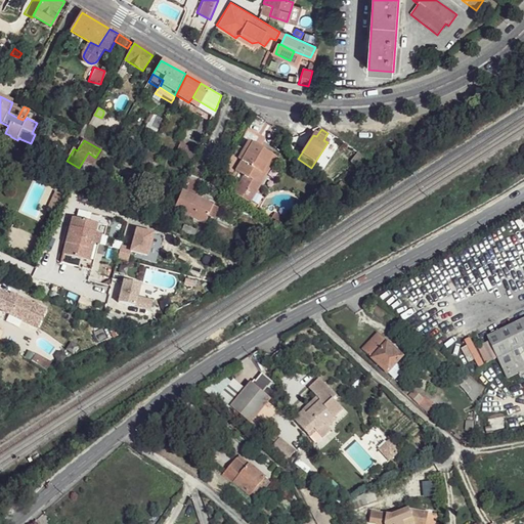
[(239,176),(230,192),(246,202),(257,186),(251,183),(257,173),(259,175),(270,157),(248,142),(235,159),(238,161),(232,171),(239,176)]
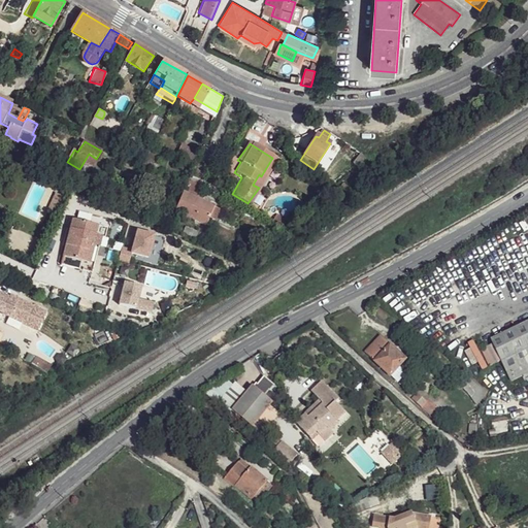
[(150,154),(151,150),(139,144),(137,147),(150,154)]
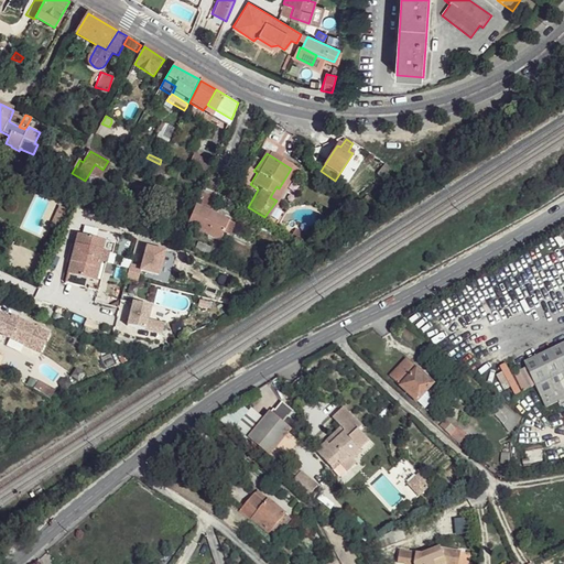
[(164,162),(161,160),(160,164),(153,176),(160,179),(164,172),(160,170),(164,162)]
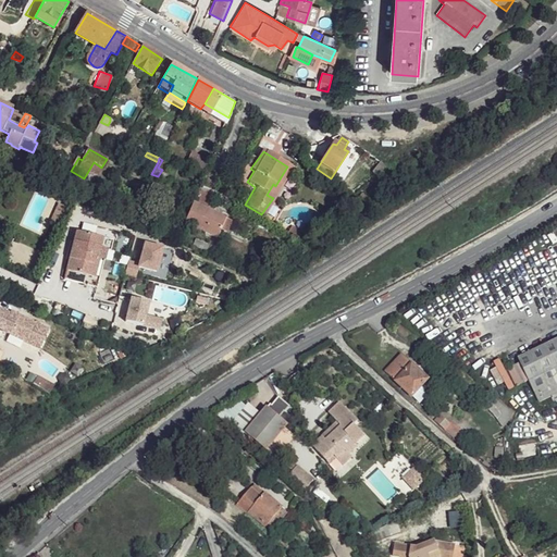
[(292,169),(287,166),(275,186),(273,184),(267,195),(273,198),(292,169)]
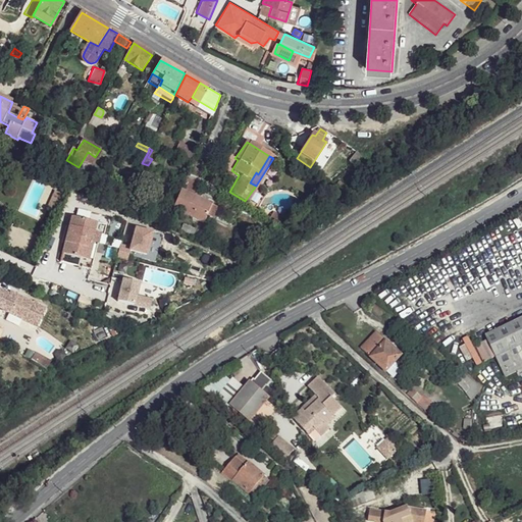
[(209,166),(193,160),(187,175),(196,179),(198,175),(204,178),(209,166)]
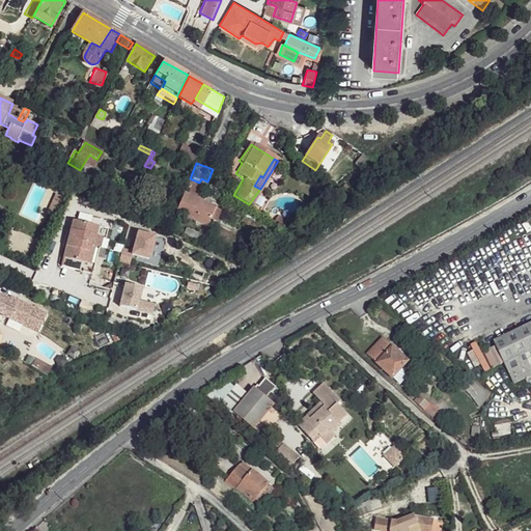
[(214,208),(183,194),(175,213),(186,218),(187,218),(205,226),(214,208)]
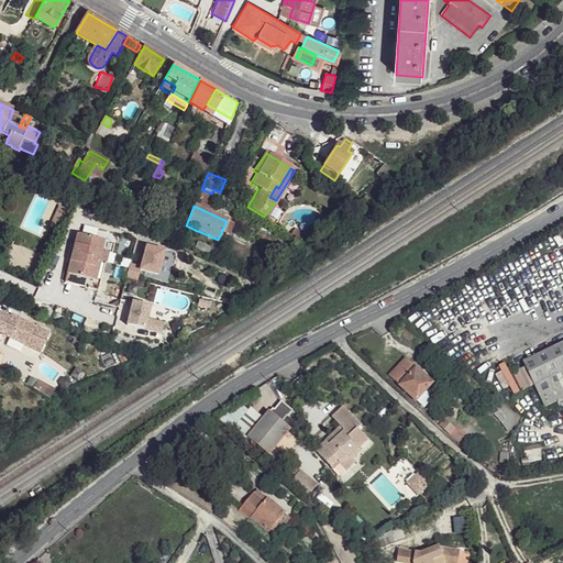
[(64,211),(54,207),(46,223),(55,229),(64,211)]
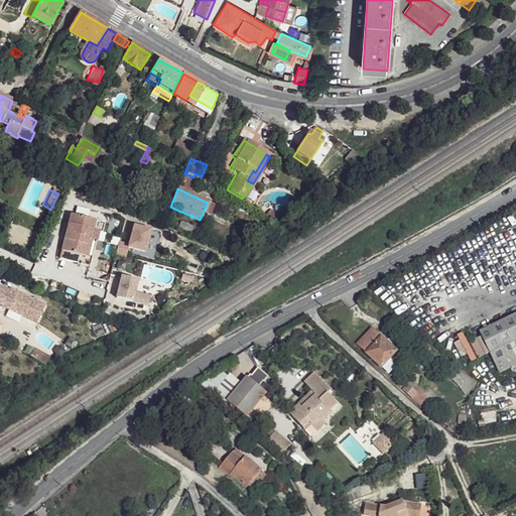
[(144,200),(127,191),(125,197),(133,202),(131,207),(139,211),(144,200)]
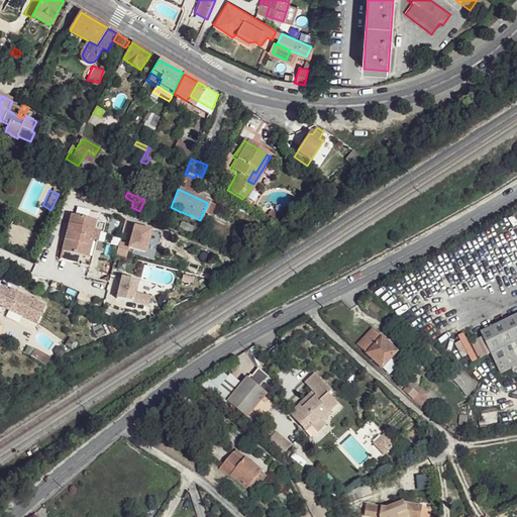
[(181,212),(171,207),(168,213),(174,215),(178,217),(182,212),(181,212)]
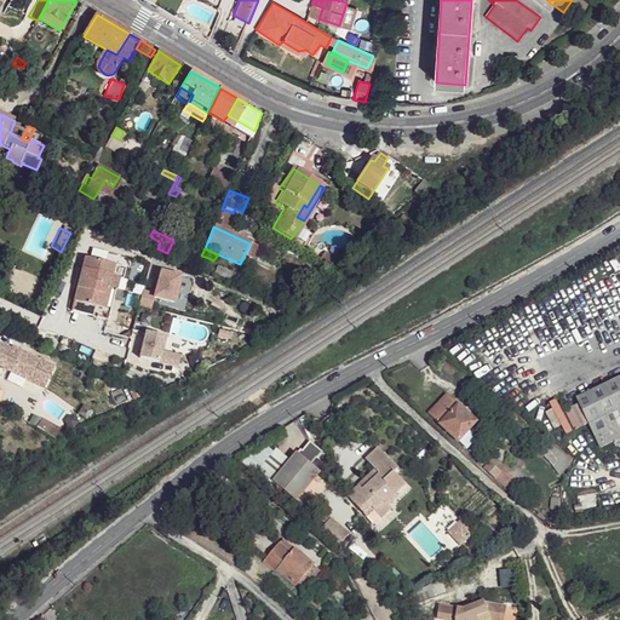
[(126,264),(85,253),(73,308),(99,313),(109,315),(119,275),(122,275),(126,264)]
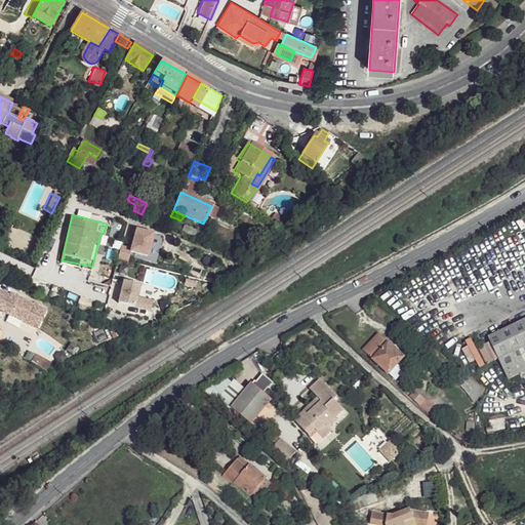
[(271,214),(266,221),(274,228),(279,219),(271,214)]
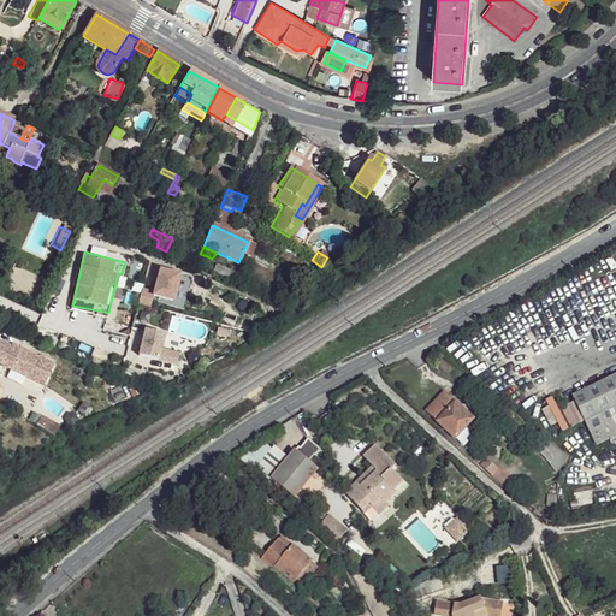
[(177,271),(157,266),(152,288),(141,284),(136,301),(148,303),(150,291),(171,296),(177,271)]
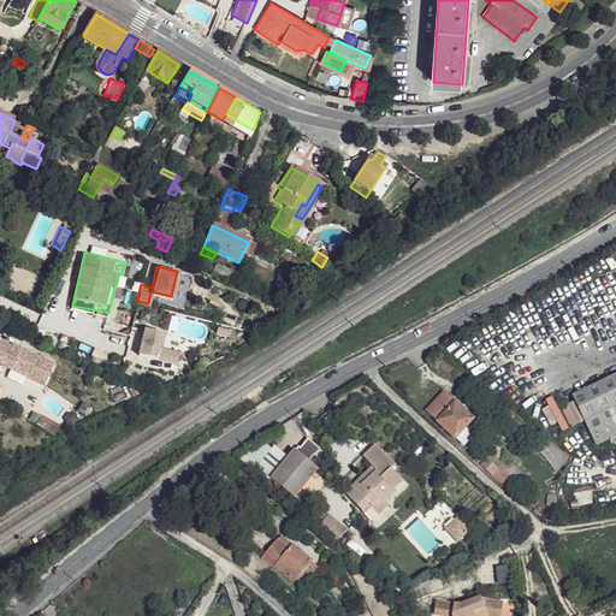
[(10,348),(0,342),(0,365),(43,386),(54,365),(21,349),(19,351),(10,348)]
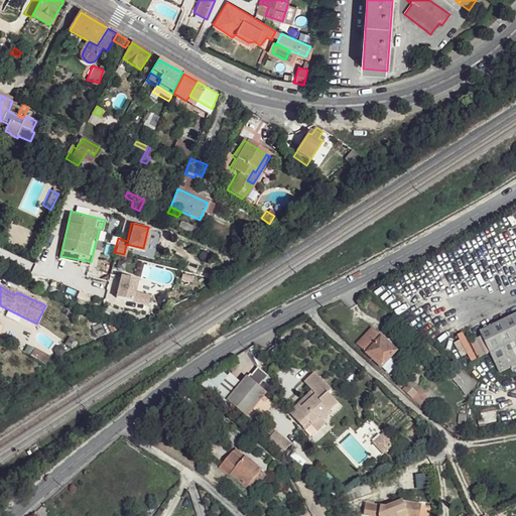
[(515,312),(480,330),(498,373),(515,365),(515,312)]
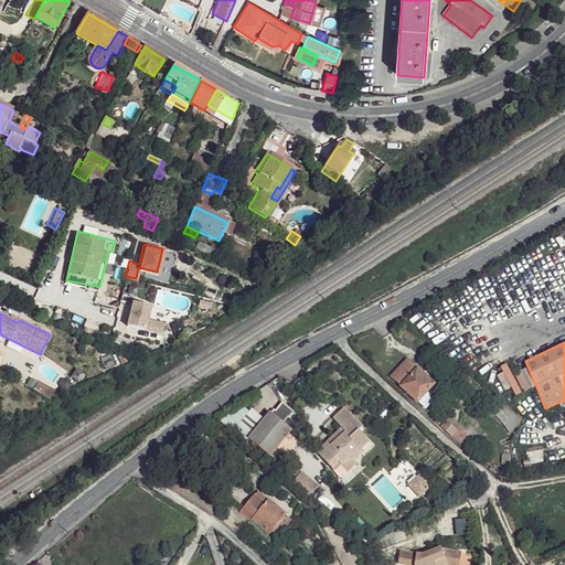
[(407,361),(393,376),(402,386),(418,371),(407,361)]
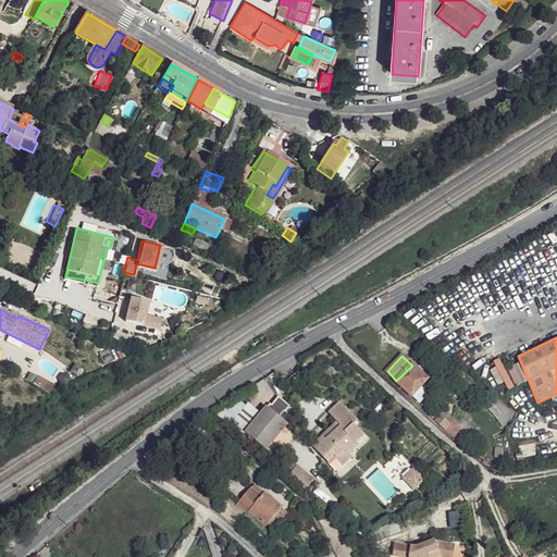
[(412,366),(396,381),(411,396),(428,380),(412,366)]
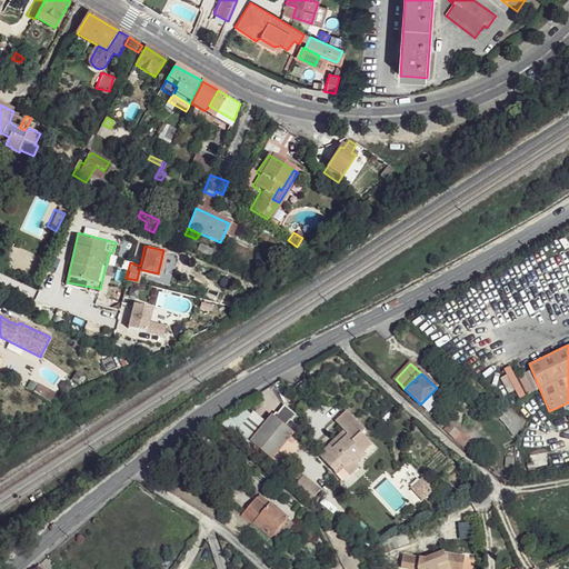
[(280,415),(291,419),(293,411),(283,408),(280,415)]
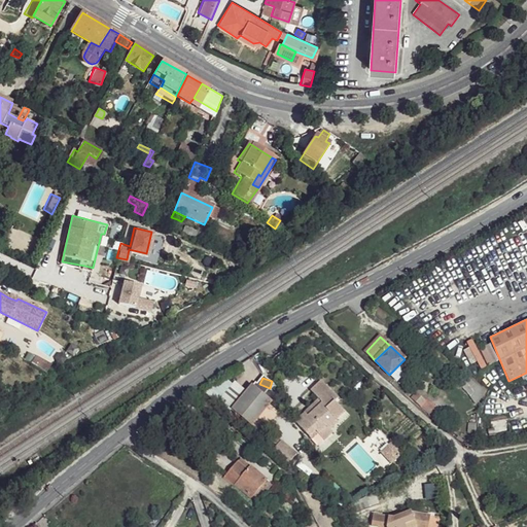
[(475,400),(484,393),(470,378),(462,385),(475,400)]
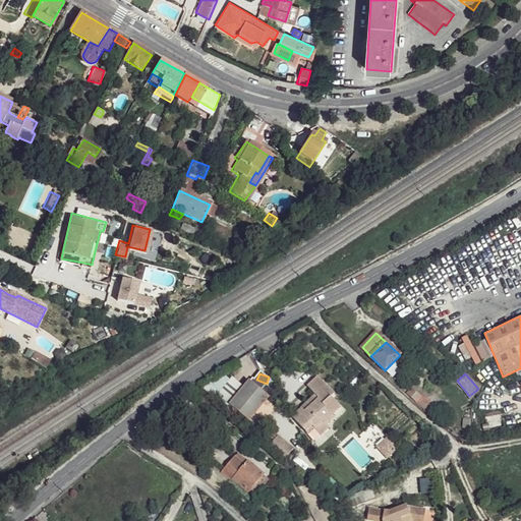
[(324,424),(340,408),(330,397),(334,394),(325,385),(317,377),(306,387),(314,395),(319,399),(304,412),(302,409),(292,416),(304,431),(311,426),(313,429),(322,422),(324,424)]
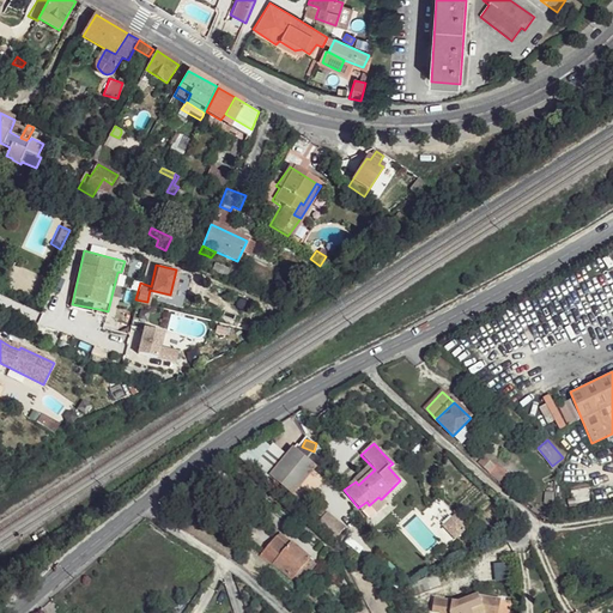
[(295,447),(271,474),(295,496),(319,467),(295,447)]
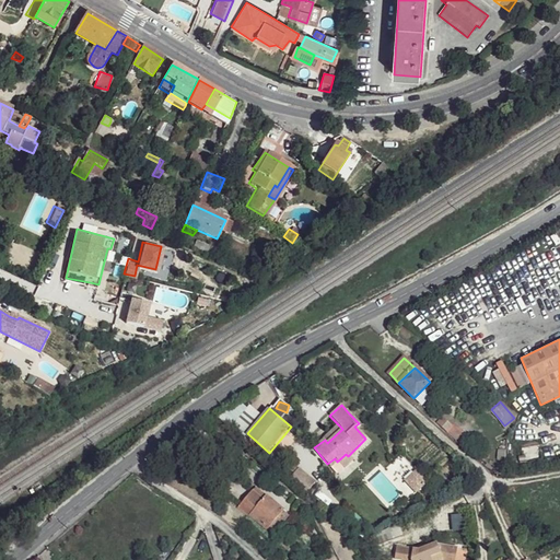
[(444,418),(439,424),(463,446),(470,436),(455,423),(454,427),(444,418)]
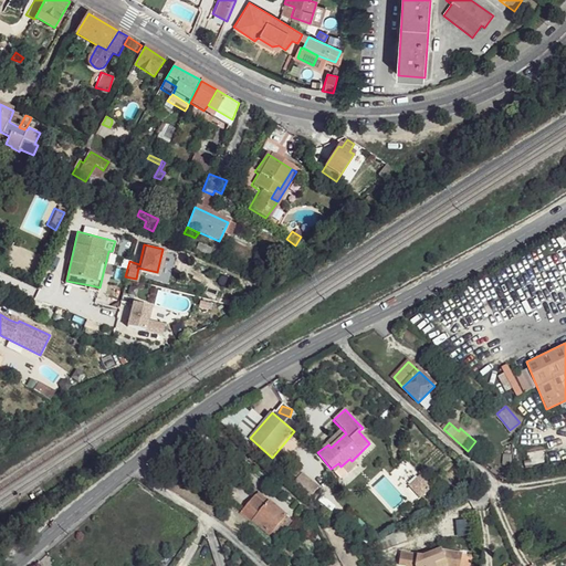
[(338,463),(331,469),(339,480),(355,465),(352,461),(349,459),(341,467),(338,463)]
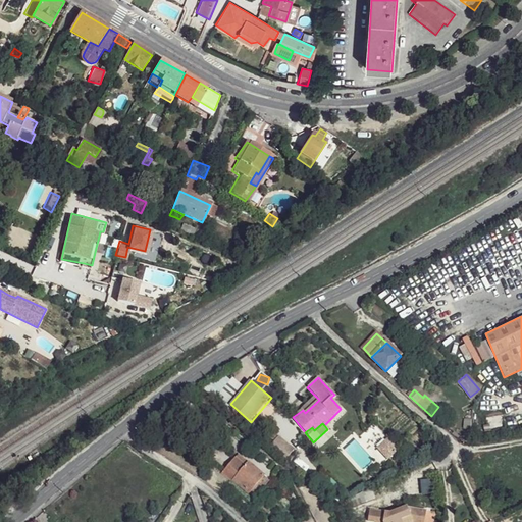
[(387,436),(376,448),(388,459),(399,449),(387,436)]
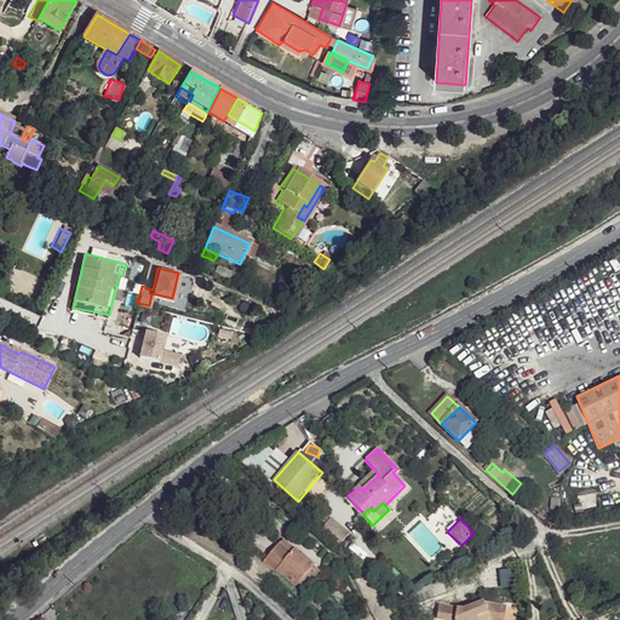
[(332,522),(322,534),(342,550),(352,537),(332,522)]
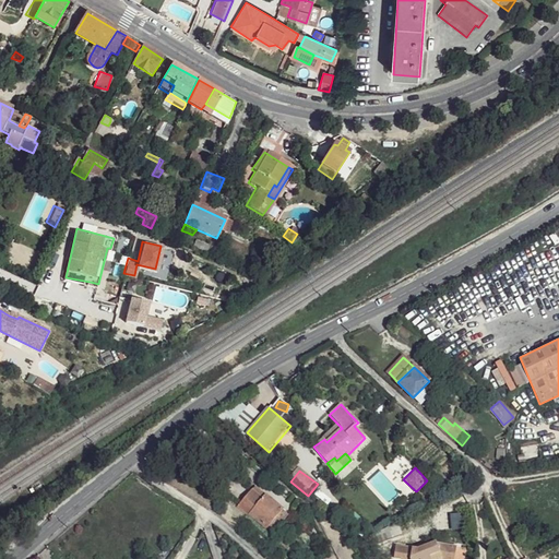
[(252,491),(238,508),(250,518),(252,514),(268,527),(282,511),(265,498),(263,501),(259,496),(252,491)]
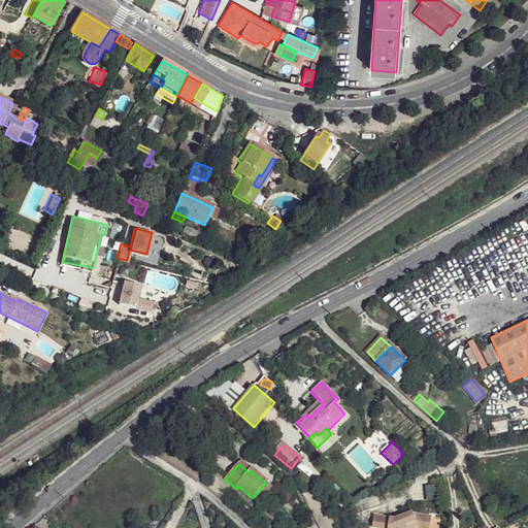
[(371,517),(370,527),(378,527),(423,527),(420,516),(410,515),(409,513),(390,520),(371,517)]
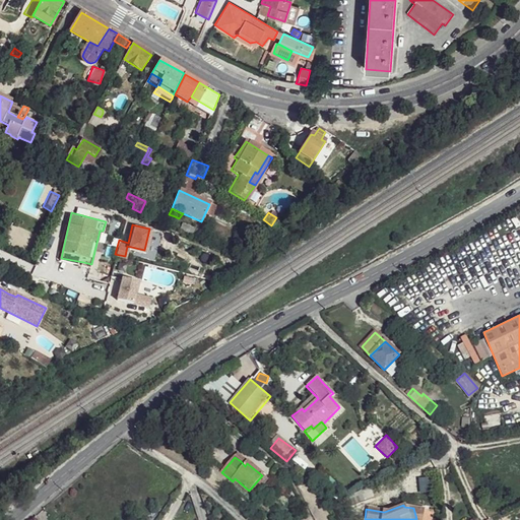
[(420,519),(423,508),(413,508),(416,519),(420,519)]
